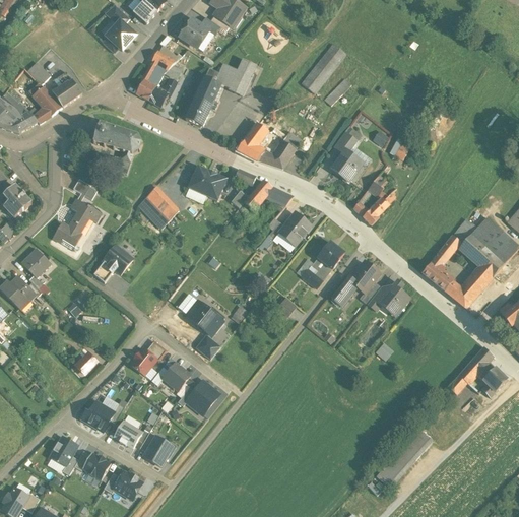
[(7,8),(12,0),(3,0),(1,4),(7,8)]
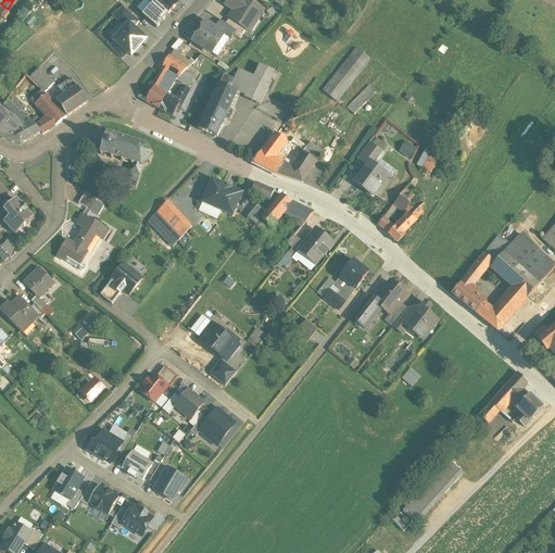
[(150,0),(151,1),(165,13),(176,0),(150,0)]
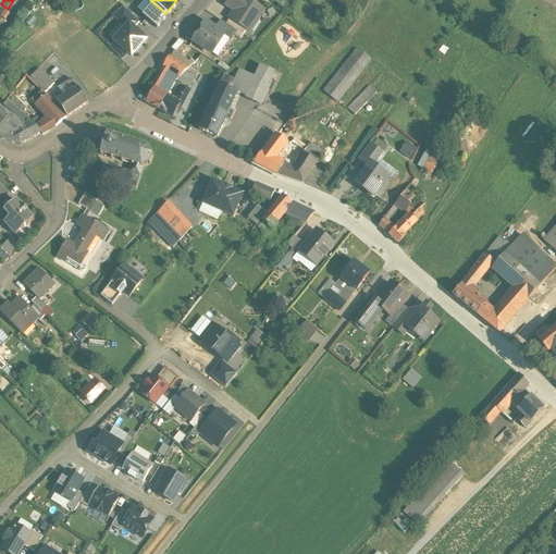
[(226,0),(225,2),(234,8),(229,15),(229,16),(245,26),(248,28),(262,8),(251,0),(226,0)]
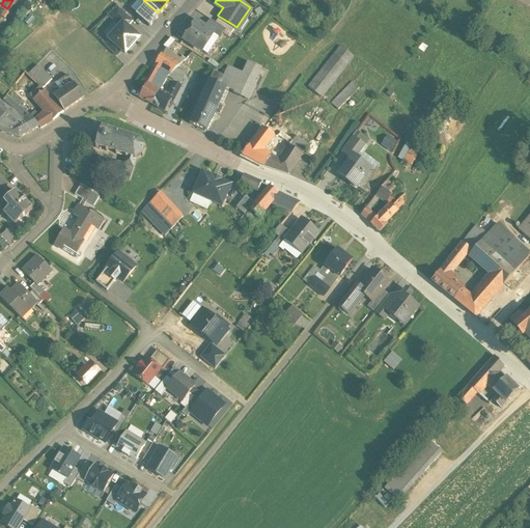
[(148,23),(158,12),(144,1),(135,10),(148,23)]
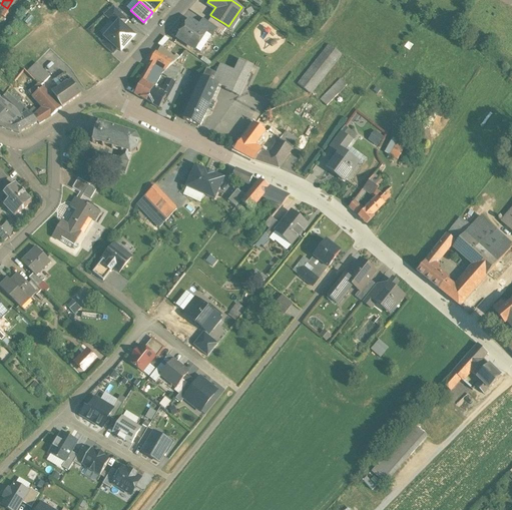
[(102,12),(115,23),(118,20),(121,23),(127,17),(112,3),(102,12)]
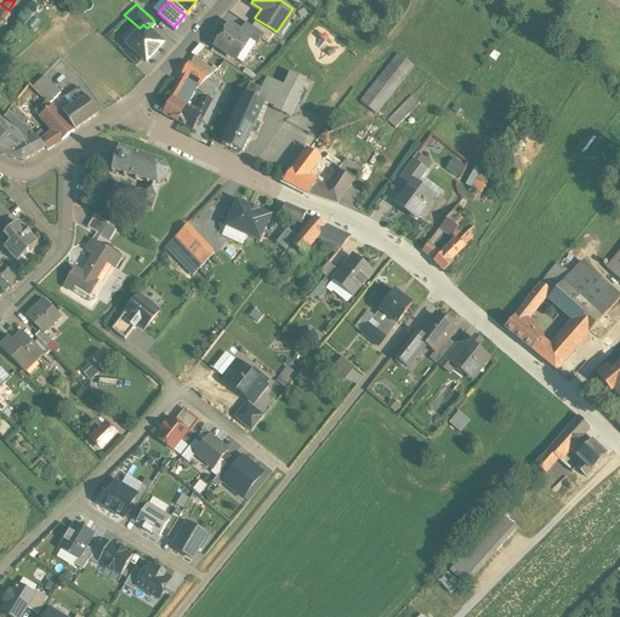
[(273,29),(255,18),(251,23),(262,30),(269,36),(273,29)]
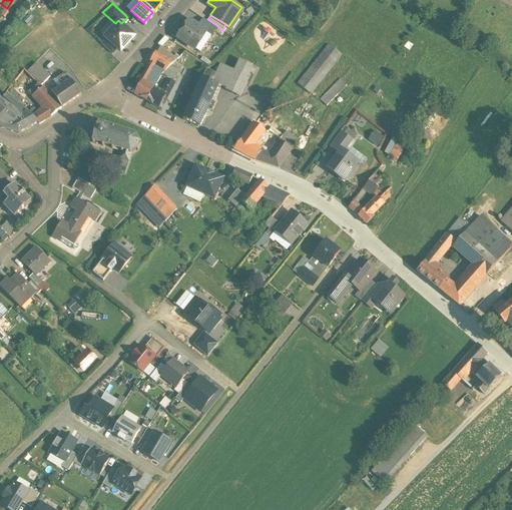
[(206,29),(197,24),(188,17),(183,24),(185,25),(178,36),(193,46),(198,38),(199,39),(205,30),(206,29)]
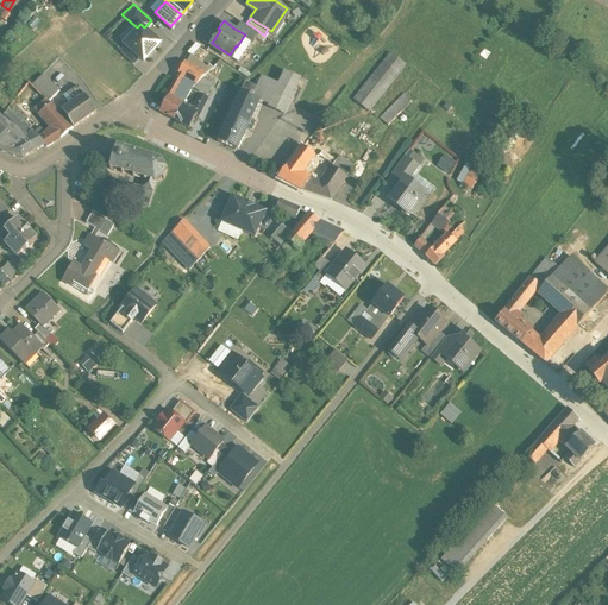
[(257,30),(246,23),(246,24),(240,20),(234,29),(245,35),(244,36),(250,41),(255,35),(257,30)]
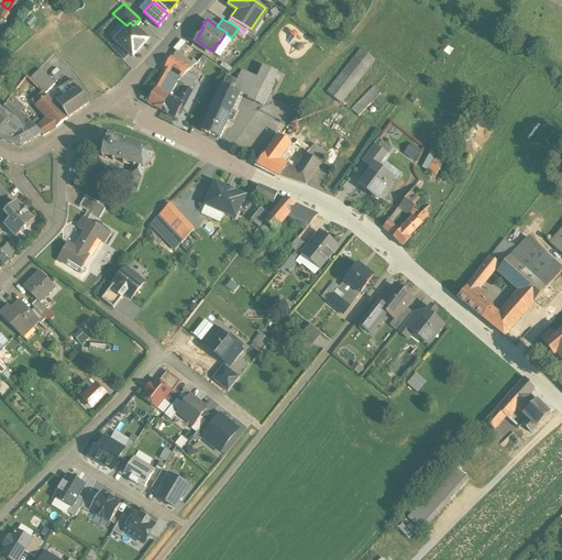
[(133,25),(130,22),(127,25),(114,37),(117,40),(128,50),(132,53),(146,37),(133,25)]
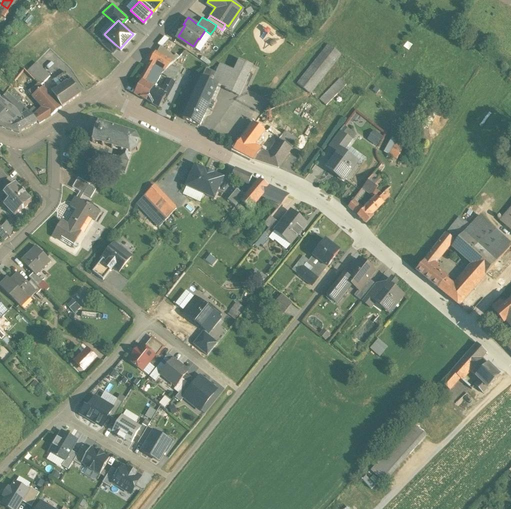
[(116,45),(106,36),(101,41),(111,51),(116,45)]
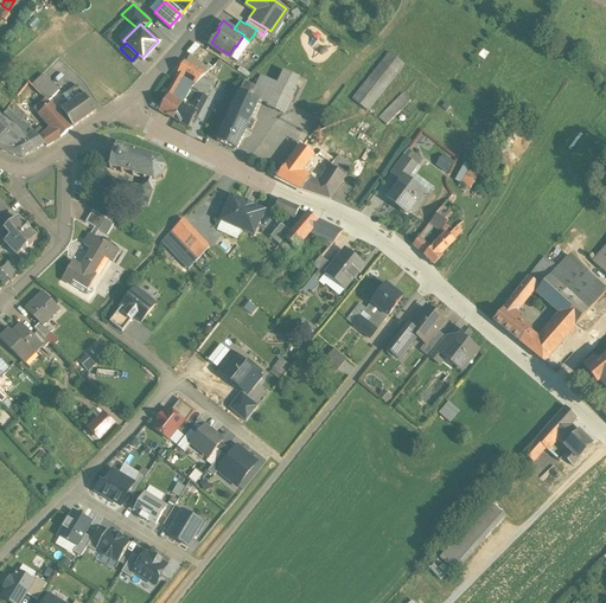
[(388,50),(351,96),(367,108),(403,62),(388,50)]
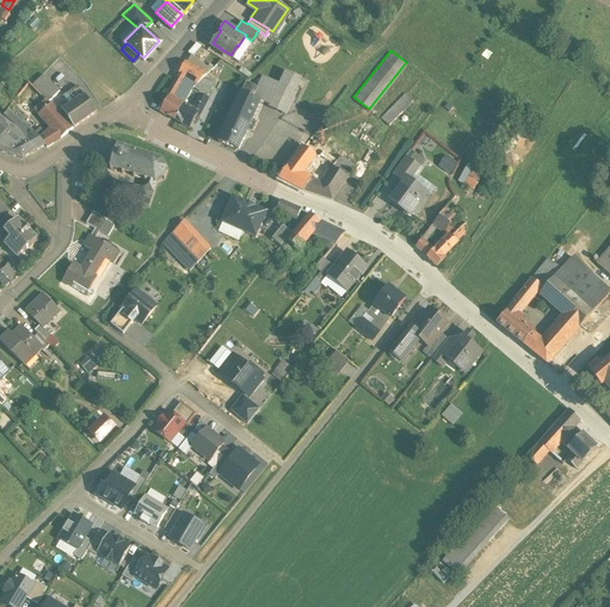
[(205,72),(184,60),(177,70),(184,74),(196,81),(202,75),(205,72)]
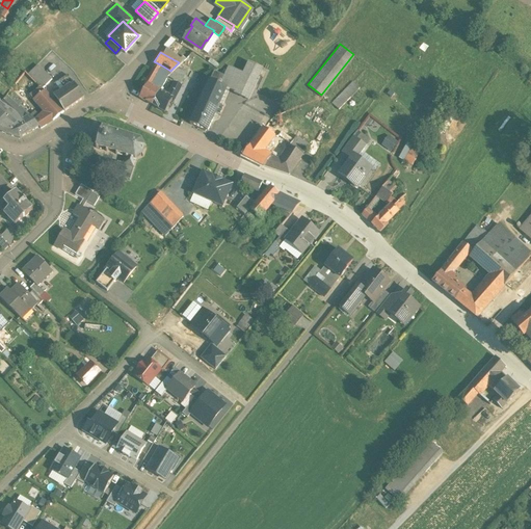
[(160,64),(154,61),(151,67),(157,71),(160,64)]
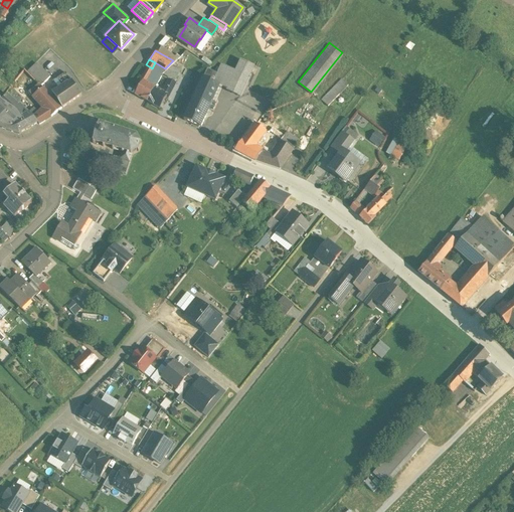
[(218,83),(226,88),(225,89),(238,95),(251,65),(239,59),(234,69),(219,62),(215,71),(211,80),(218,83)]
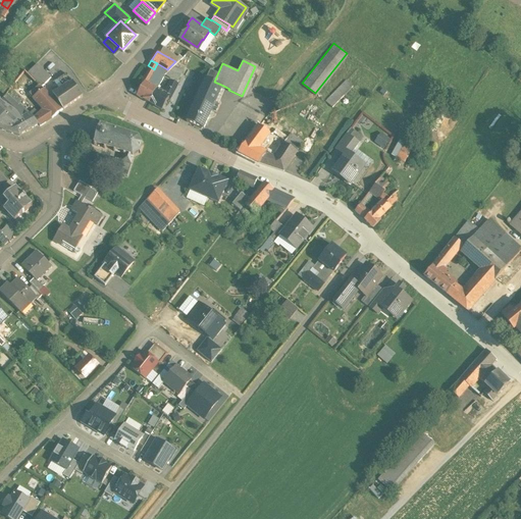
[(50,75),(36,61),(27,70),(41,85),(50,75)]
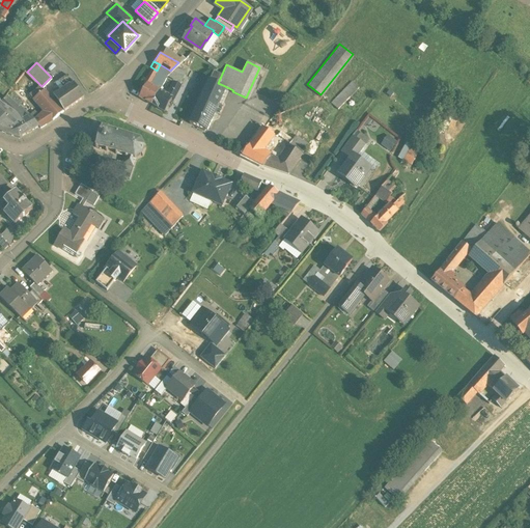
[(185,71),(175,65),(170,71),(166,76),(165,76),(173,80),(178,82),(185,71)]
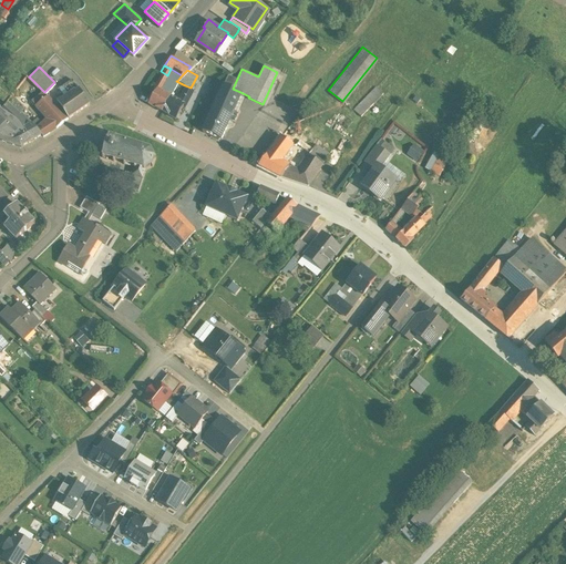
[(167,75),(161,71),(153,84),(160,89),(167,75)]
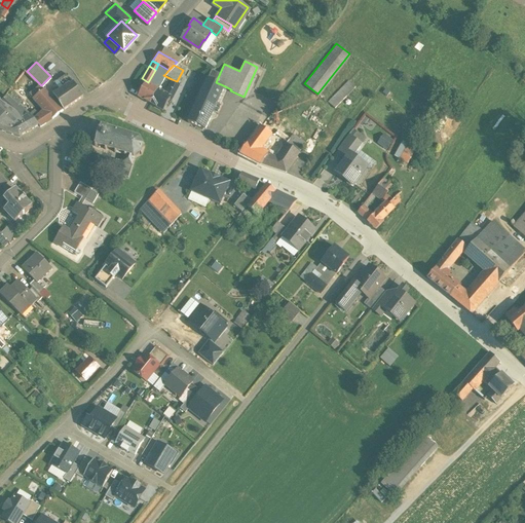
[(220,73),(211,68),(207,77),(216,82),(220,73)]
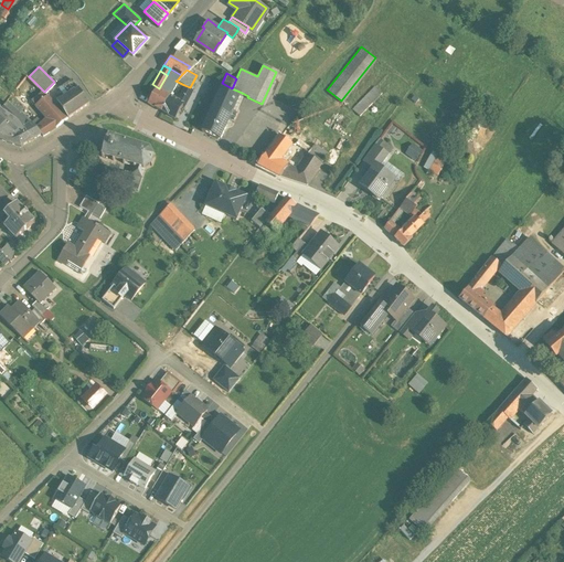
[(71,77),(57,86),(64,95),(77,86),(71,77)]
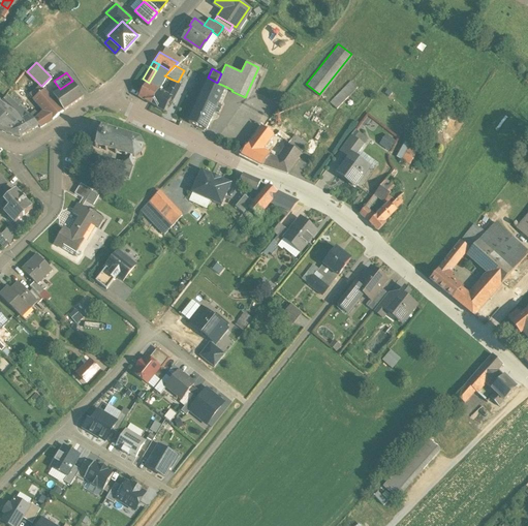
[(208,78),(207,78),(187,121),(205,128),(213,111),(217,101),(224,86),(217,83),(208,78)]
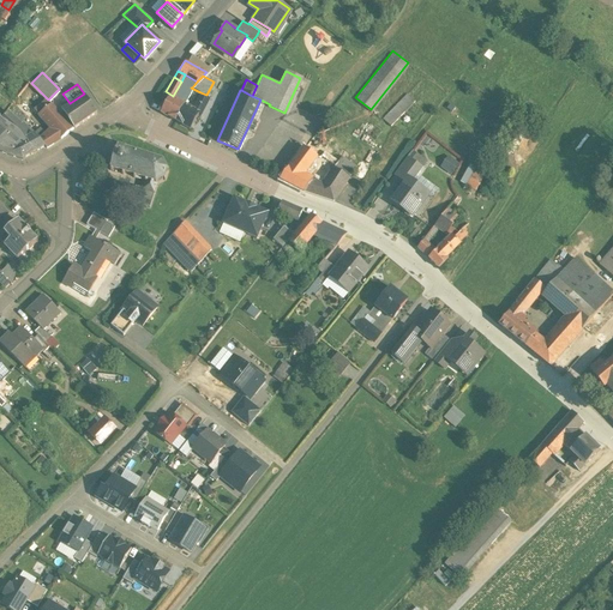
[(173,96),(166,91),(164,96),(167,97),(160,110),(174,118),(184,102),(173,96)]
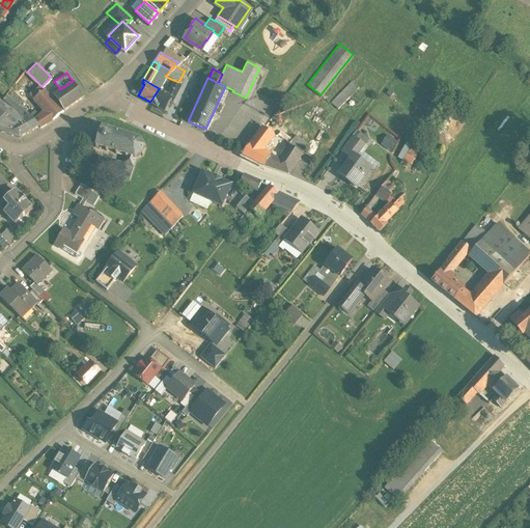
[(351,79),(330,101),(337,107),(358,85),(351,79)]
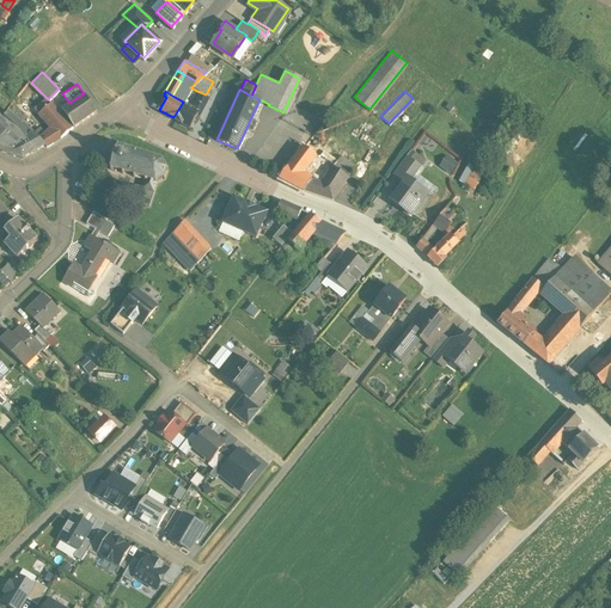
[(200,92),(191,106),(199,110),(196,114),(199,115),(208,97),(206,94),(200,92)]
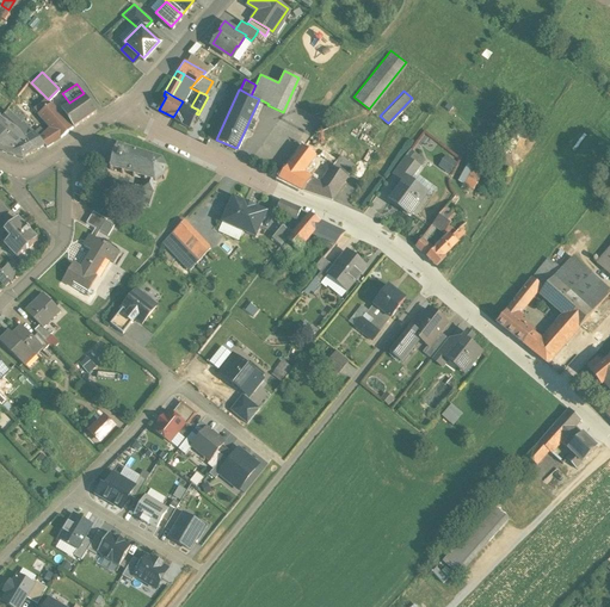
[(84,93),(69,103),(61,107),(73,125),(96,110),(84,93)]
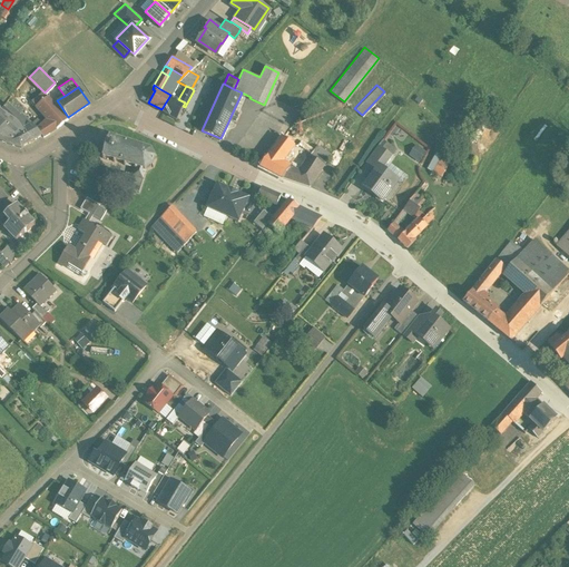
[(67,117),(46,94),(41,98),(42,99),(36,105),(43,113),(48,118),(56,126),(67,117)]
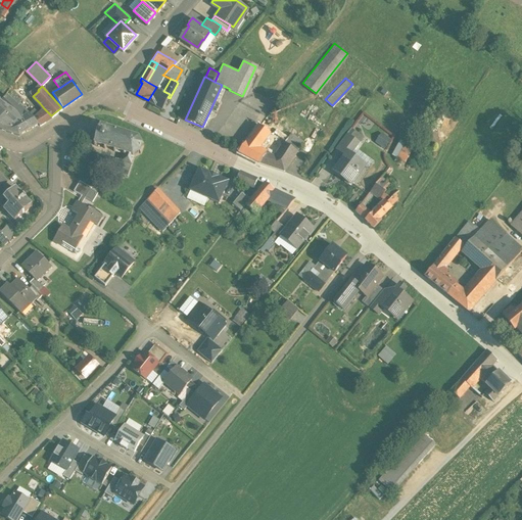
[(156,87),(148,100),(161,108),(168,97),(170,94),(163,91),(156,87)]
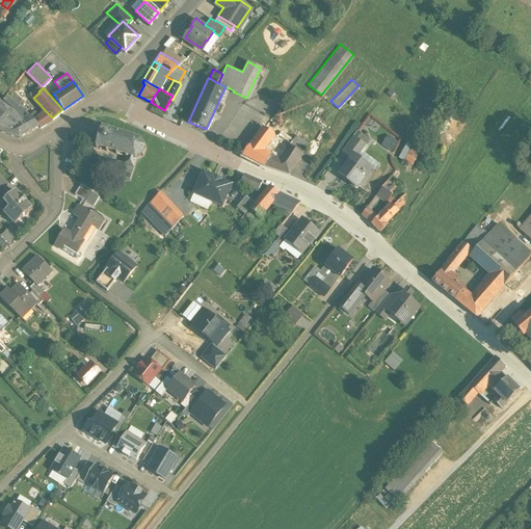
[(18,106),(5,96),(0,100),(0,113),(5,118),(10,114),(18,106)]
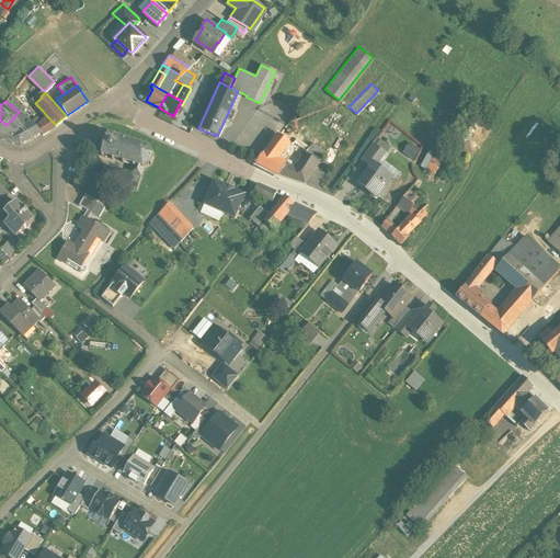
[(230,107),(226,117),(231,120),(236,110),(230,107)]
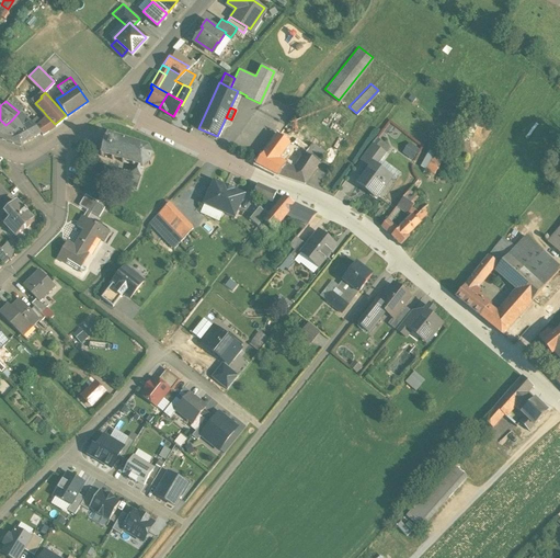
[(30,121),(20,111),(19,112),(11,121),(19,128),(30,121)]
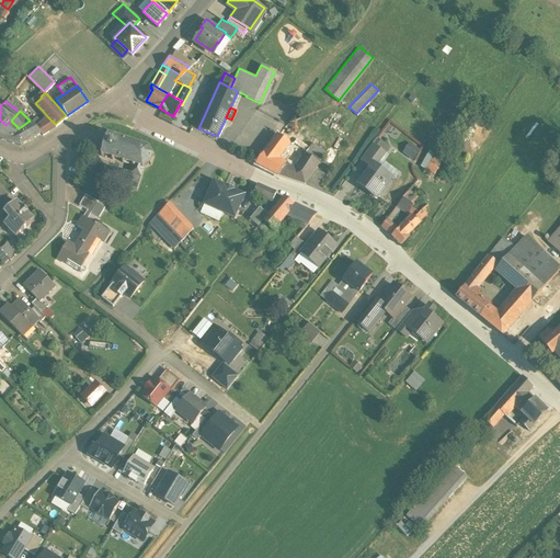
[(55,124),(47,116),(40,122),(29,111),(25,115),(30,121),(41,131),(42,133),(55,124)]
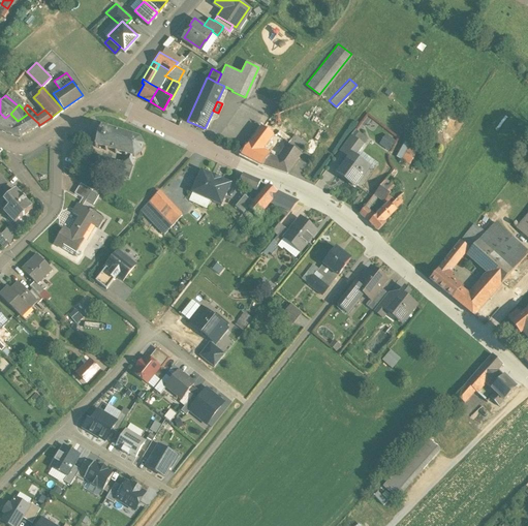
[(10,114),(5,118),(0,123),(0,128),(5,130),(10,125),(10,126),(18,121),(10,114)]
